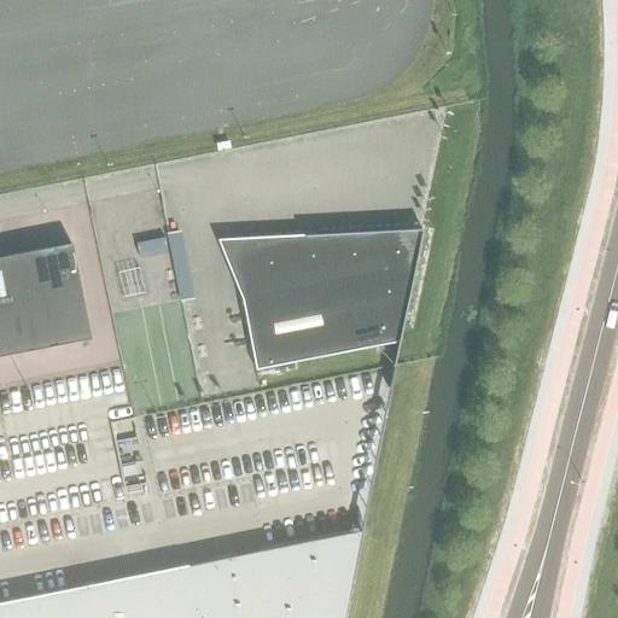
[(392,366),(421,228),(303,235),(244,246),(234,262),(240,297),(255,369),(396,342),(391,365),(392,366)]
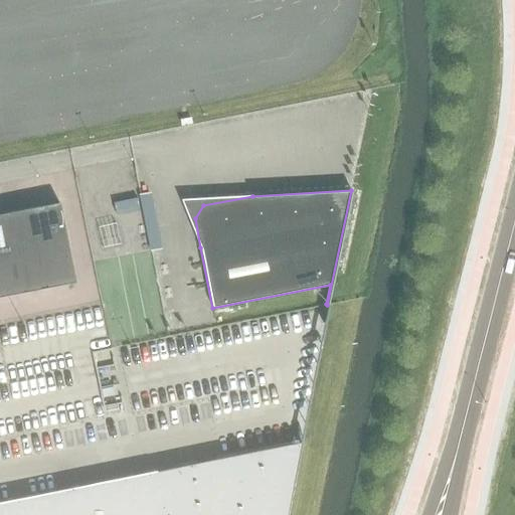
[(59,202),(23,209),(31,251),(67,244),(59,202)]
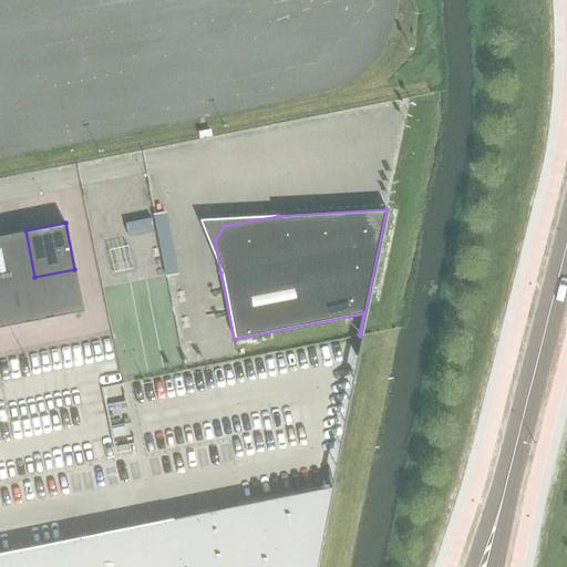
[(26,230),(3,235),(13,281),(34,277),(26,230)]
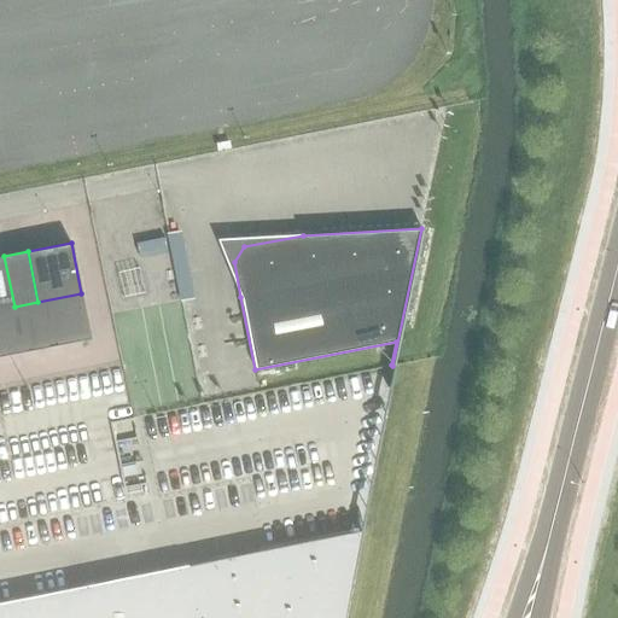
[(4,256),(0,257),(0,308),(15,307),(4,256)]
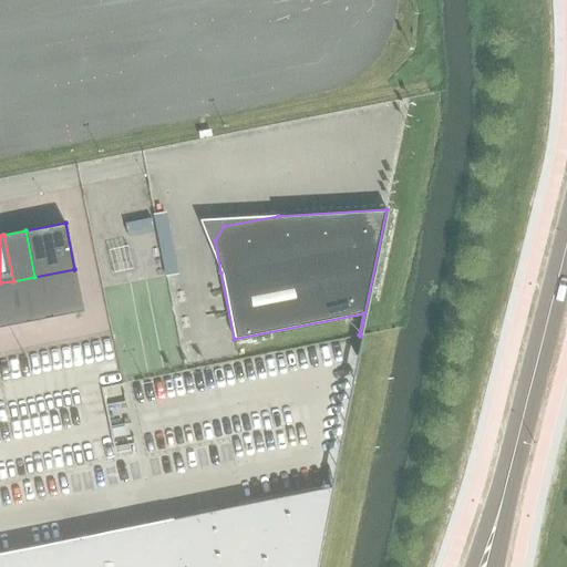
[(74,269),(34,277),(43,322),(83,315),(74,269)]
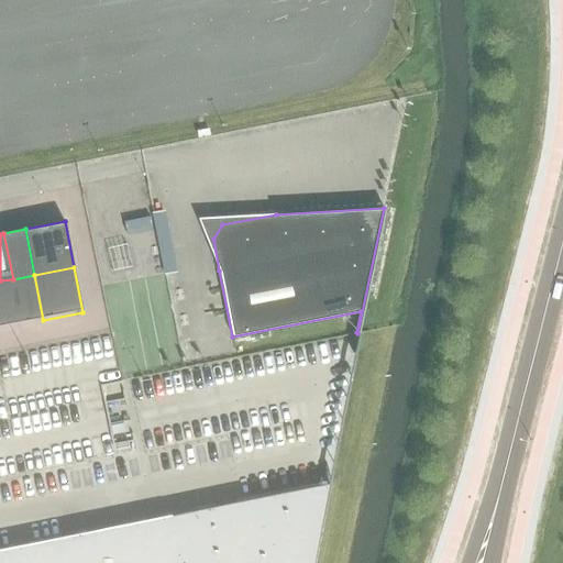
[(34,275),(13,279),(22,324),(43,320),(34,275)]
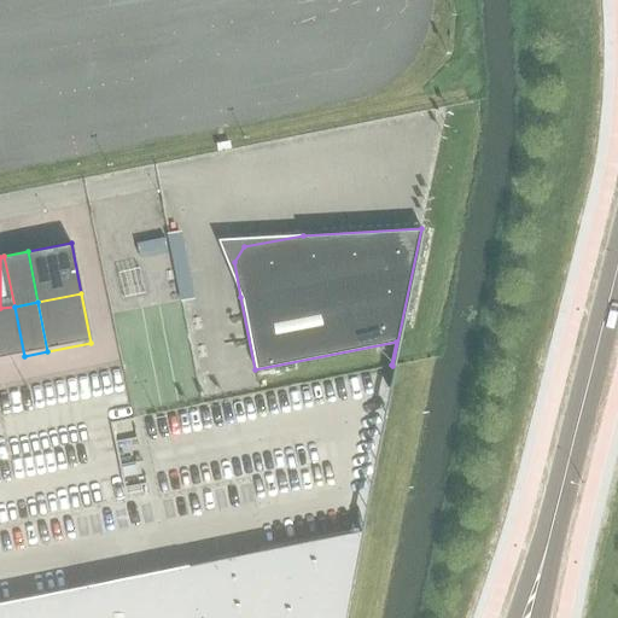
[(15,307),(0,308),(0,359),(0,361),(24,356),(15,307)]
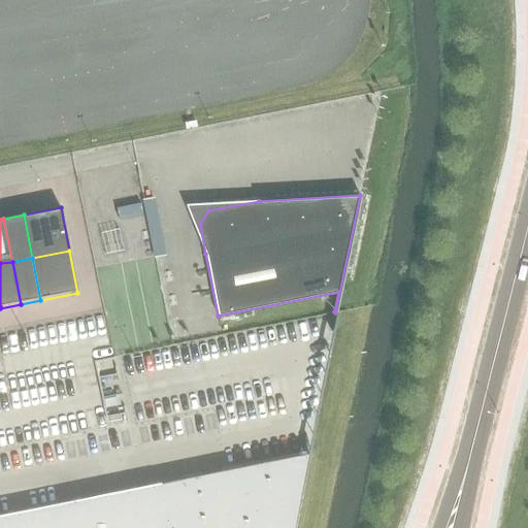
[(293,527),(308,453),(175,480),(174,471),(161,474),(163,482),(0,515),(0,527),(293,527)]
